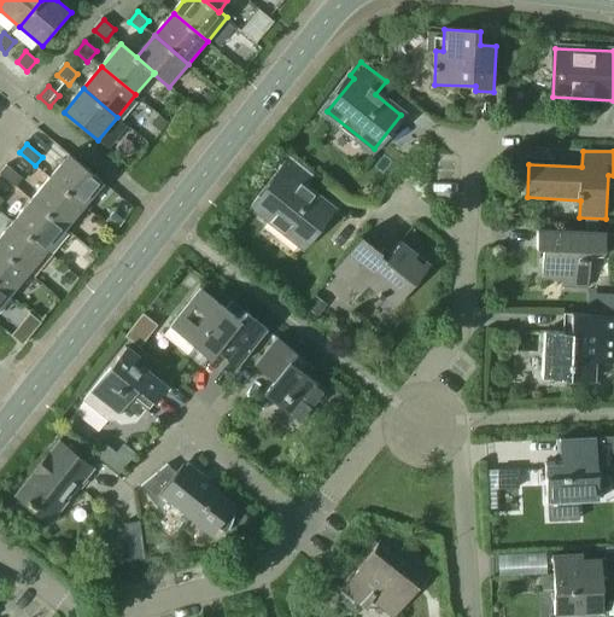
[(51,178),(86,207),(105,184),(71,155),(51,178)]
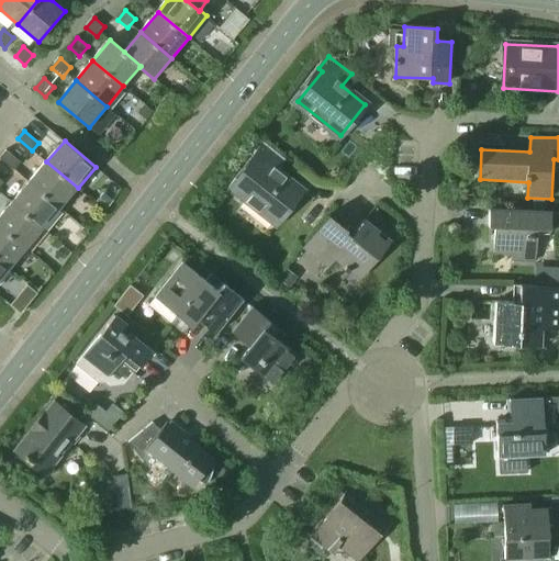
[(235,189),(277,222),(301,191),(278,172),(288,160),(265,143),(255,155),(258,158),(235,189)]
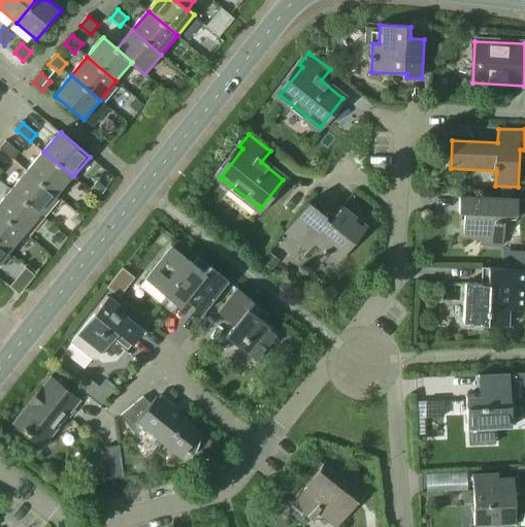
[(1,149),(14,160),(21,153),(7,141),(1,149)]
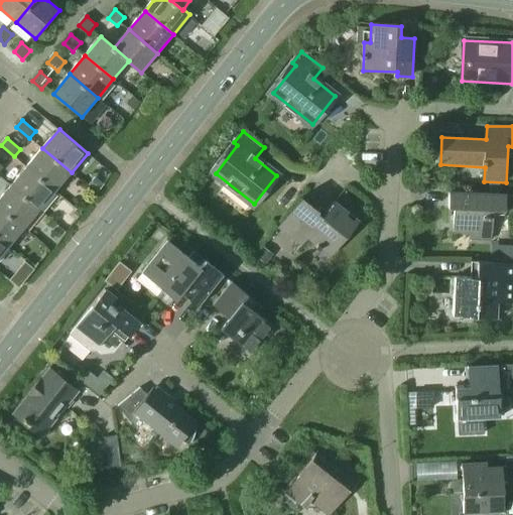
[(27,167),(55,190),(72,172),(42,148),(27,167)]
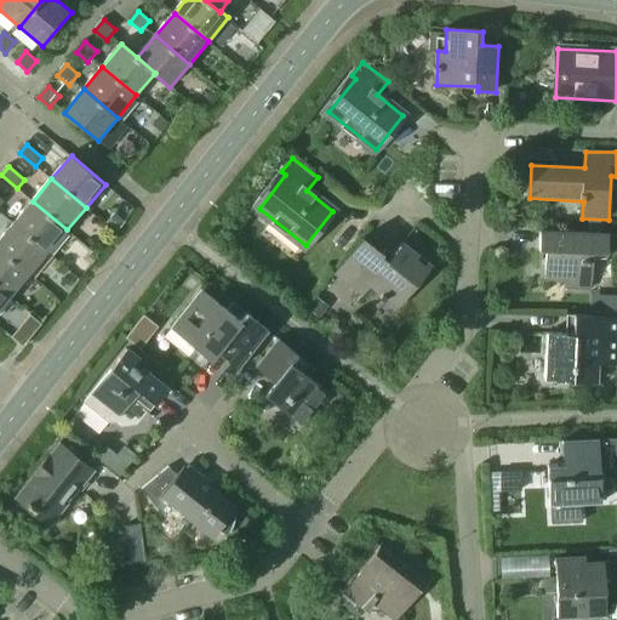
[(15,223),(49,252),(67,229),(33,202),(15,223)]
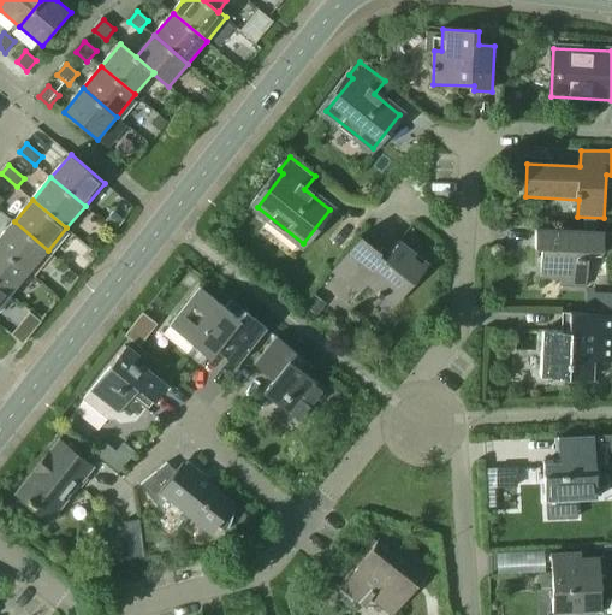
[(0,238),(0,247),(30,272),(48,250),(15,222),(0,238)]
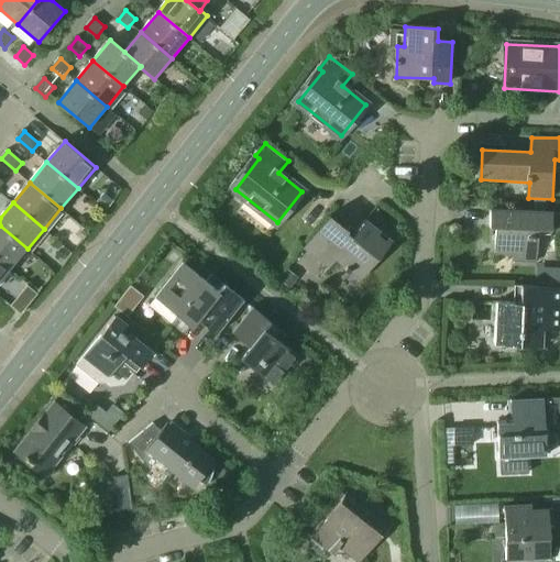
[(514,261),(538,262),(539,230),(552,230),(553,212),(492,210),(491,228),(496,228),(495,254),(514,255),(514,261)]
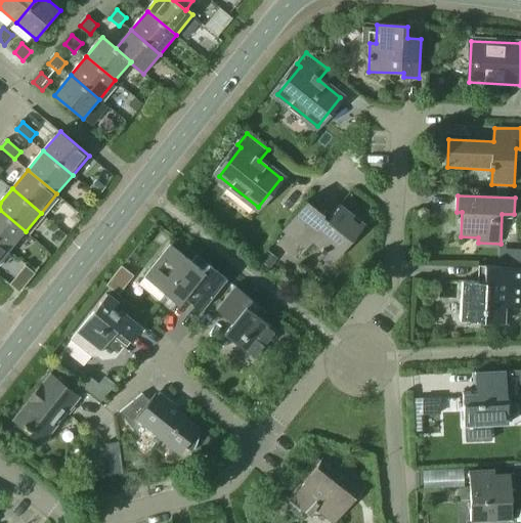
[(313,243),(337,261),(363,227),(351,217),(353,214),(342,205),(331,219),(308,202),(284,232),(307,251),(313,243)]
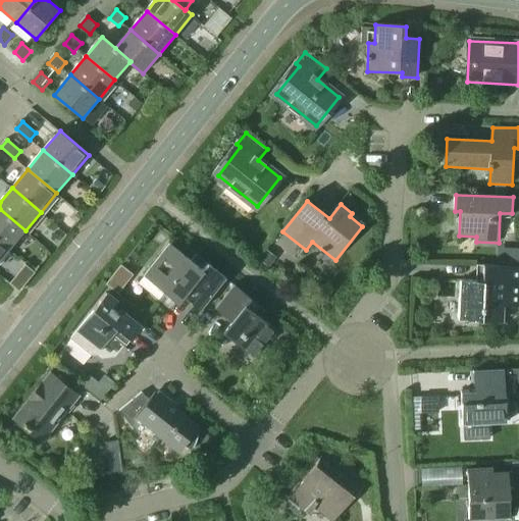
[(0,241),(9,249),(26,230),(0,209),(0,241)]
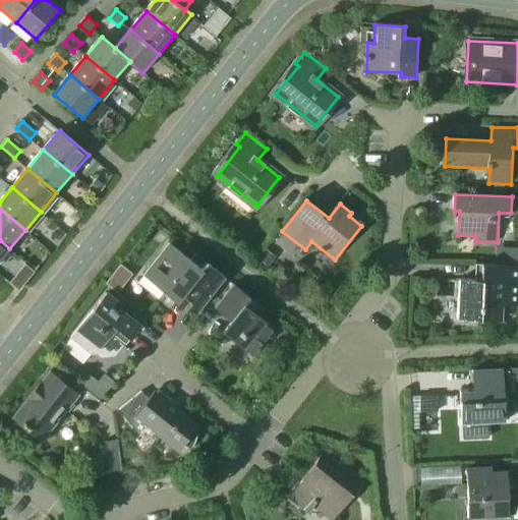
[(0,260),(9,248),(0,240),(0,260)]
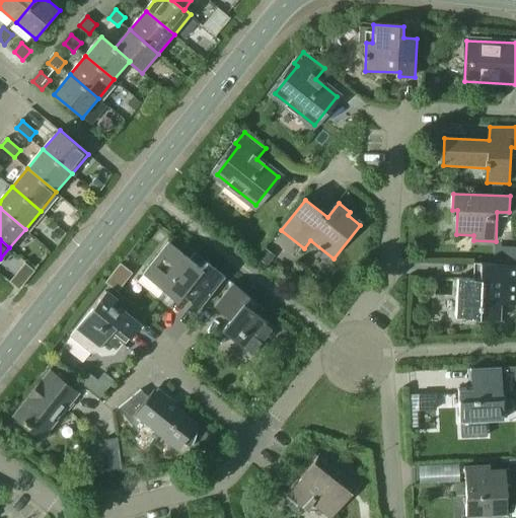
[(183,295),(201,308),(226,277),(197,253),(192,260),(170,243),(145,275),(178,301),(183,295)]
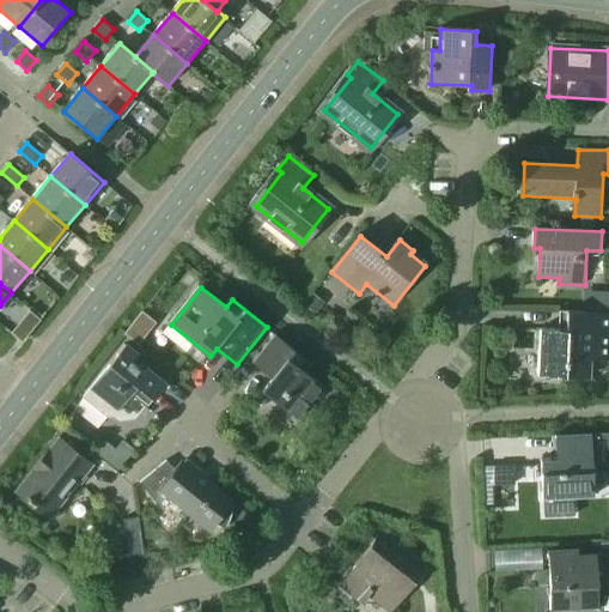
[(540,375),(591,379),(592,361),(608,361),(608,314),(568,311),(567,331),(541,329),(540,375)]
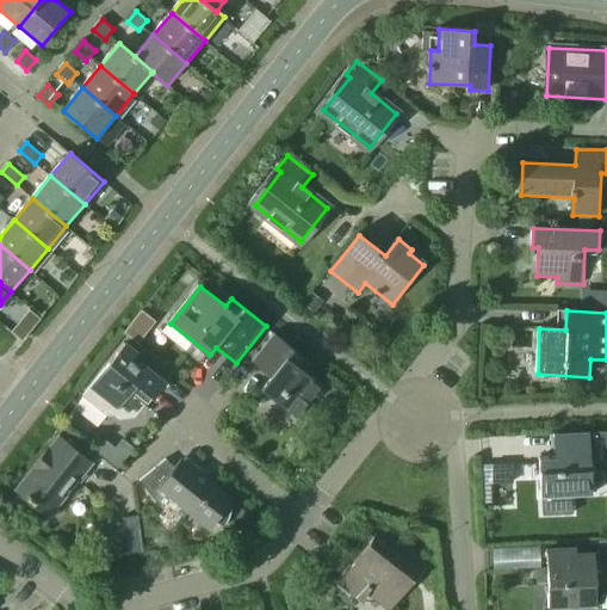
[(262,389),(299,419),(324,387),(302,369),(309,361),(276,334),(253,362),(272,377),(262,389)]
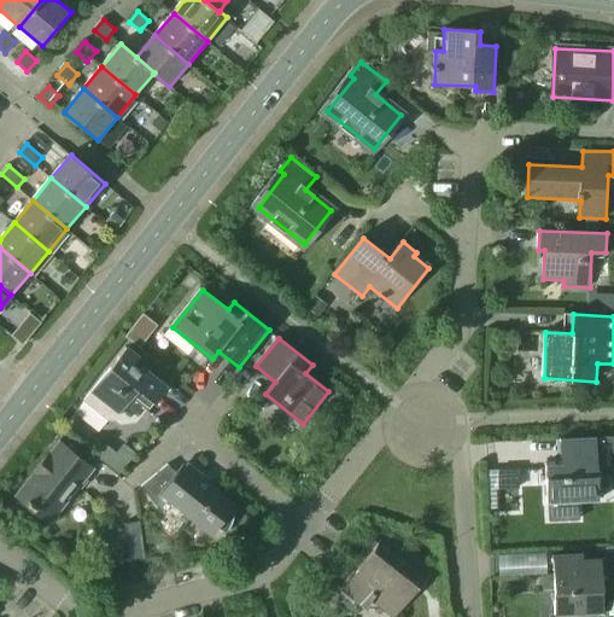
[(86,401),(110,420),(117,420),(134,399),(146,408),(152,400),(157,402),(169,388),(144,367),(141,371),(134,366),(140,358),(128,348),(86,401)]
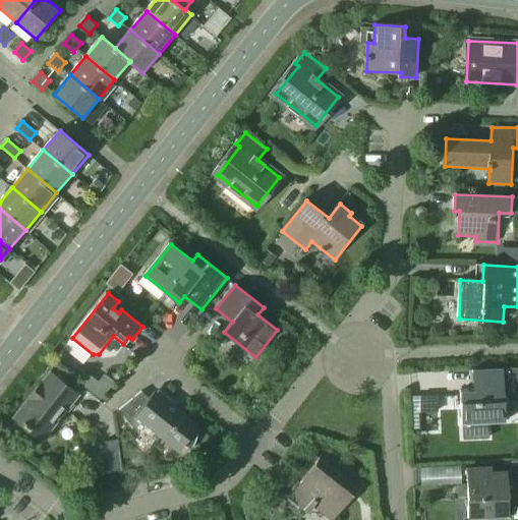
[(462,392),(463,424),(506,422),(503,369),(474,370),(475,391),(462,392)]
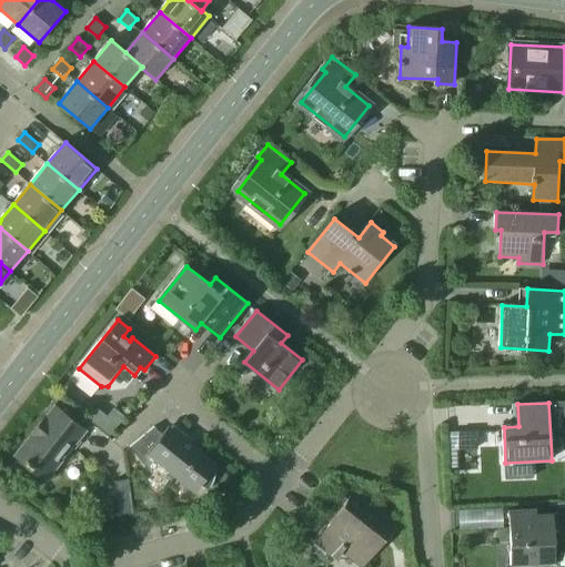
[(18,455),(49,479),(88,432),(57,406),(18,455)]
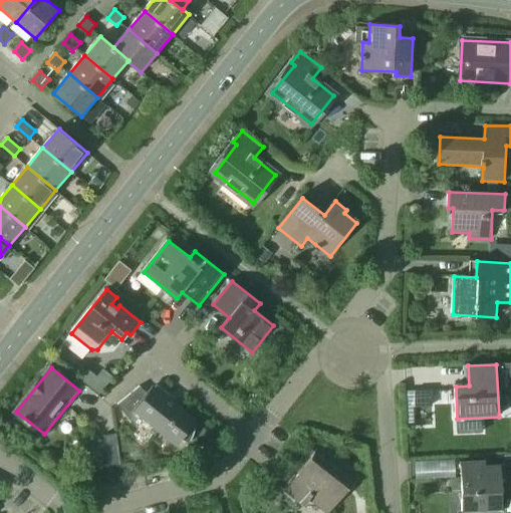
[(180,437),(190,445),(191,443),(192,441),(194,439),(195,437),(195,435),(196,433),(196,430),(196,428),(196,426),(192,422),(194,419),(176,405),(175,407),(168,401),(172,396),(159,386),(152,395),(141,387),(118,405),(139,429),(148,421),(175,443),(180,437)]
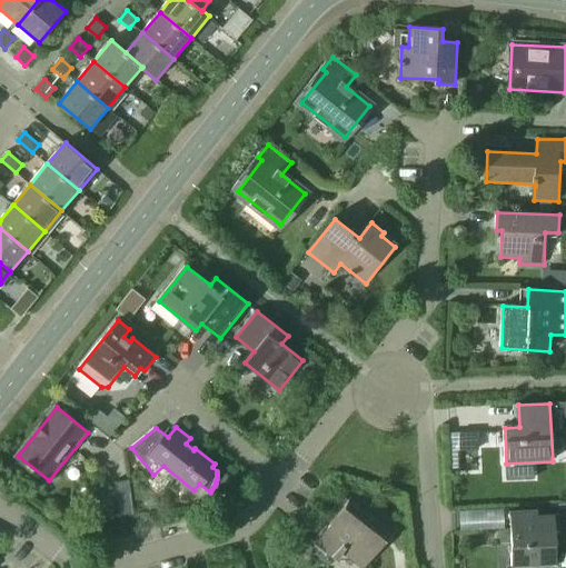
[(455,449),(472,448),(472,430),(454,431),(455,449)]
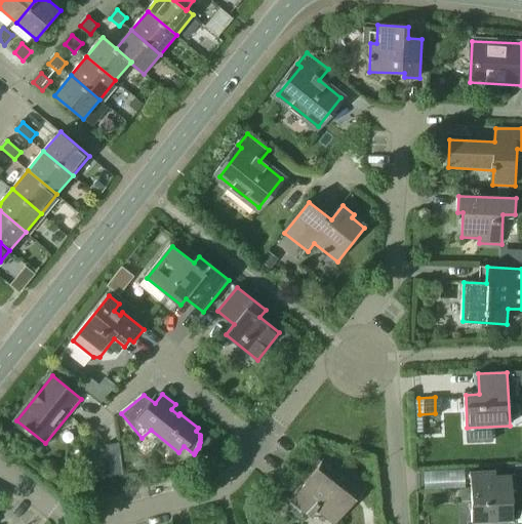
[(108,446),(112,478),(125,476),(120,444),(108,446)]
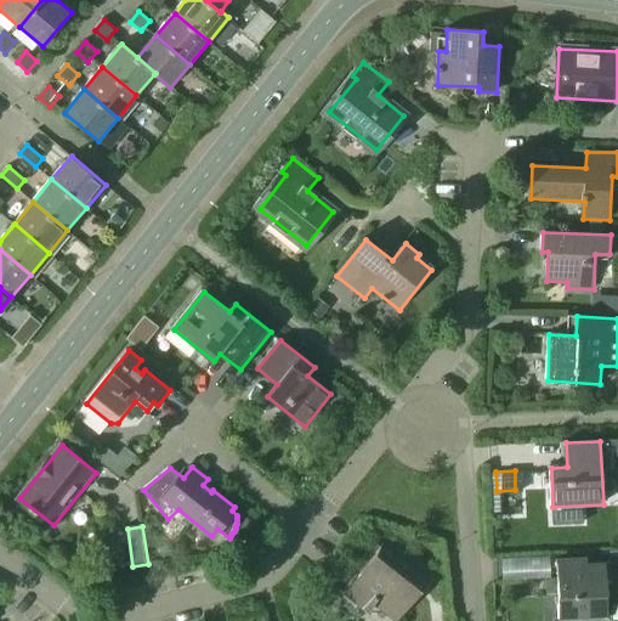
[(375,604),(396,620),(400,620),(429,585),(383,548),(376,543),(364,559),(370,564),(345,594),(368,614),(375,604)]
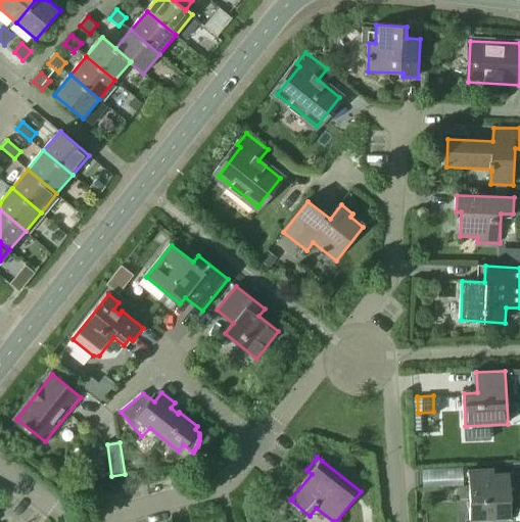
[(469,471),(472,521),(512,519),(511,491),(516,490),(515,473),(494,474),(494,469),(469,471)]
